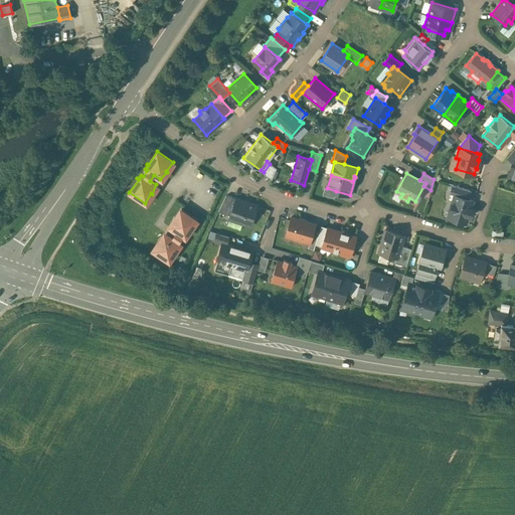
[(470,190),(453,184),(450,193),(454,195),(467,198),(470,190)]
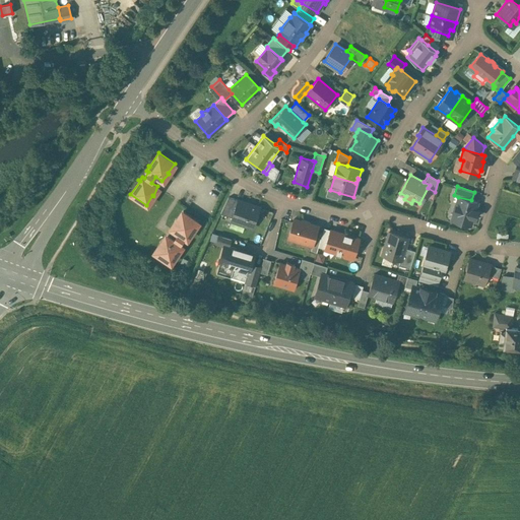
[(339,193),(330,190),(327,189),(325,196),(337,199),(339,193)]
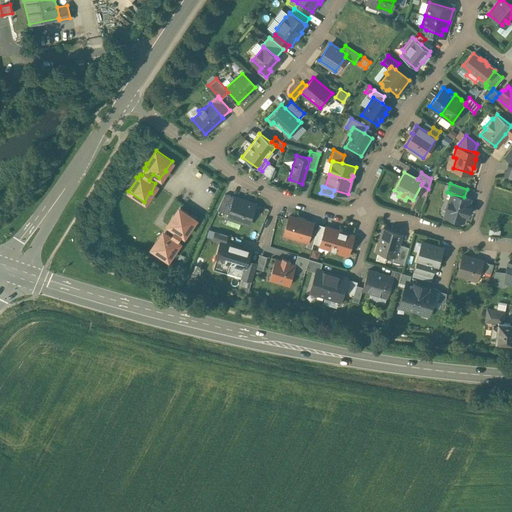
[(234,197),(224,194),(217,210),(228,214),(234,197)]
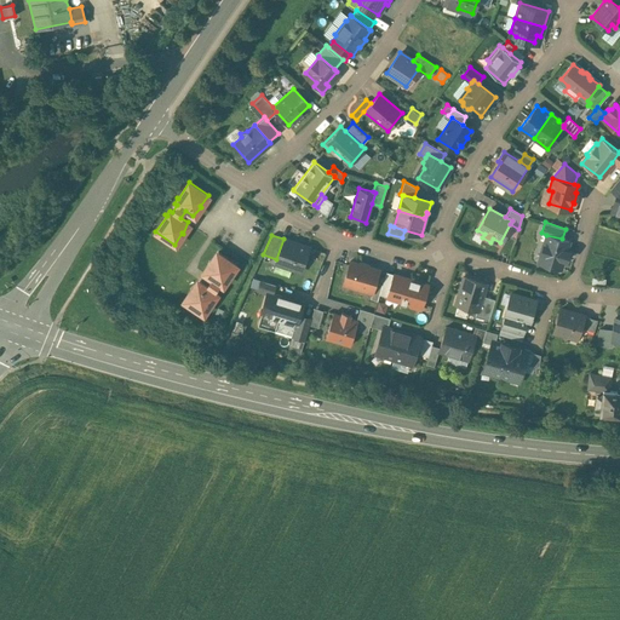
[(562,239),(546,235),(538,260),(561,268),(568,241),(562,239)]
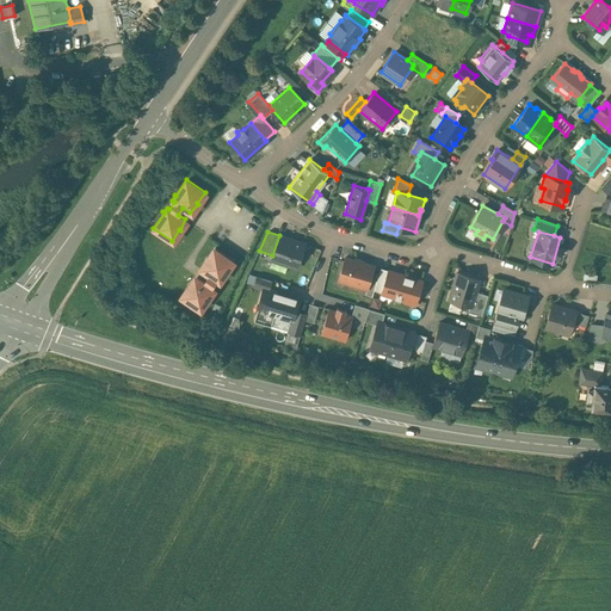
[(304,244),(279,235),(272,255),(271,259),(296,267),(304,244)]
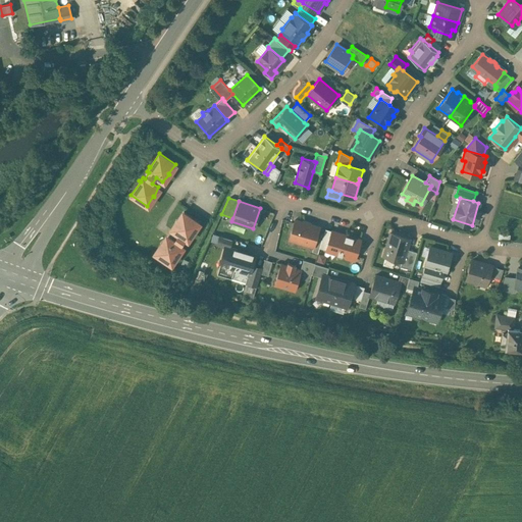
[(173,241),(168,237),(160,244),(161,244),(155,254),(170,264),(179,251),(180,251),(183,247),(180,245),(185,240),(187,241),(191,237),(190,237),(199,222),(183,212),(176,221),(175,220),(172,230),(177,235),(173,241)]
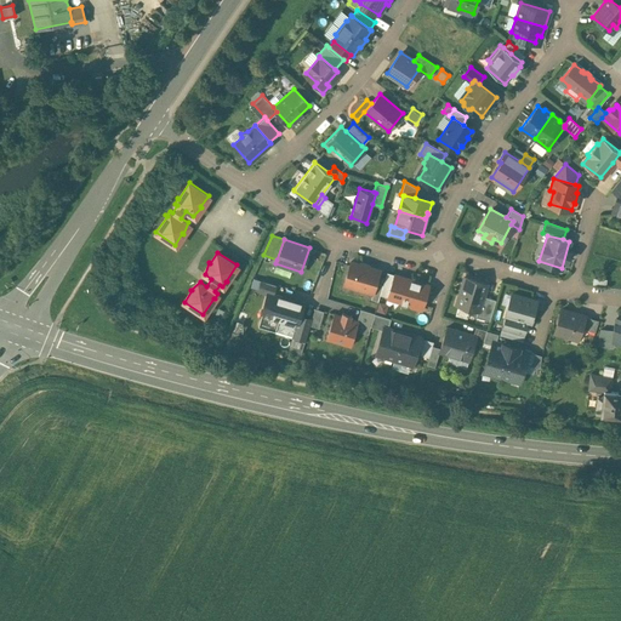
[(380,269),(351,261),(343,284),(372,292),(375,283),(380,269)]
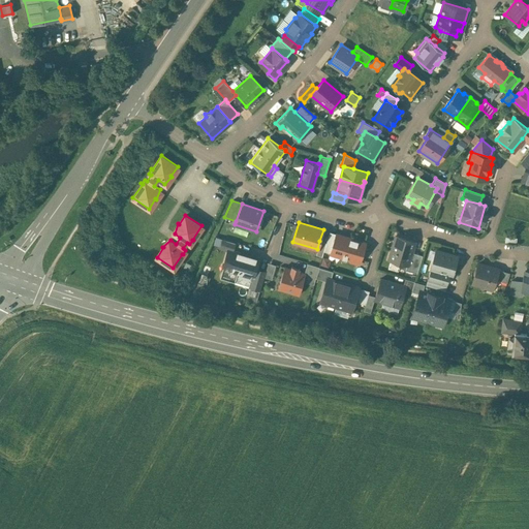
[(365,242),(345,236),(344,238),(336,235),(331,250),(342,253),(341,256),(350,259),(349,261),(359,263),(365,242)]
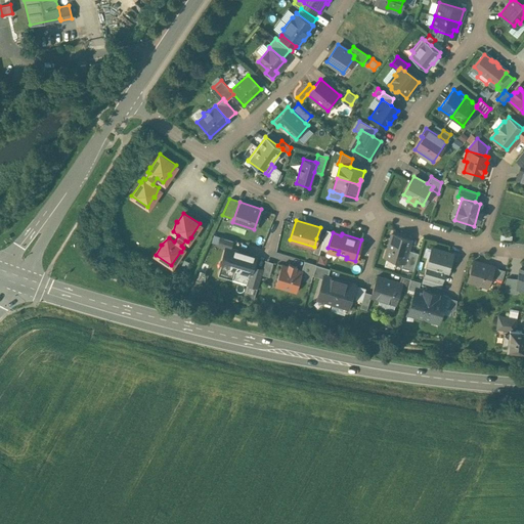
[(410,238),(392,233),(385,256),(403,261),(407,249),(410,238)]
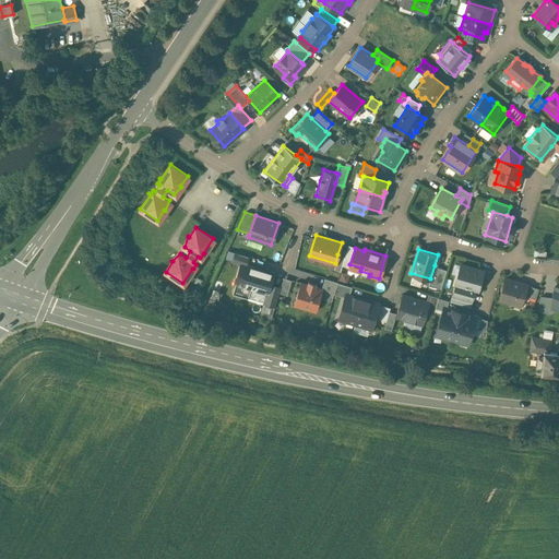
[(344,257),(337,254),(335,263),(333,269),(340,271),(344,257)]
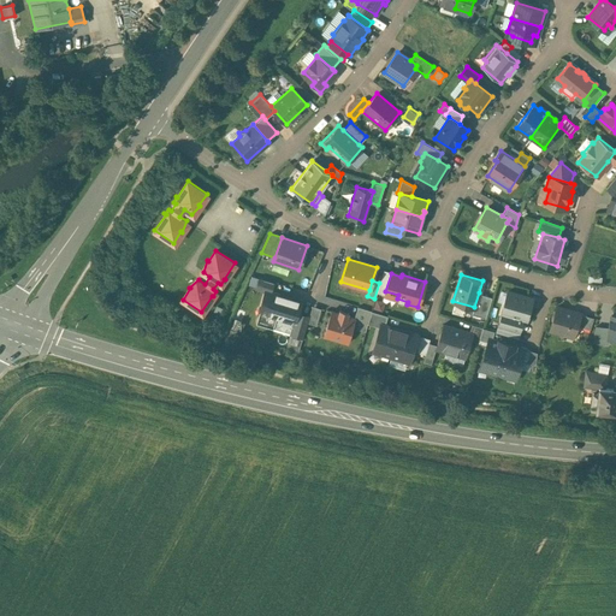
[(532,298),(507,291),(501,313),(522,319),(526,320),(529,307),(528,307),(532,298)]
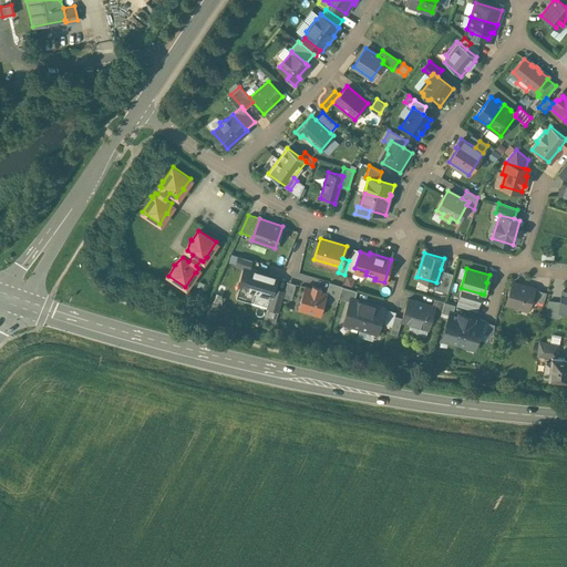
[(277,277),(251,269),(246,288),(270,296),(271,296),(274,288),(277,277)]
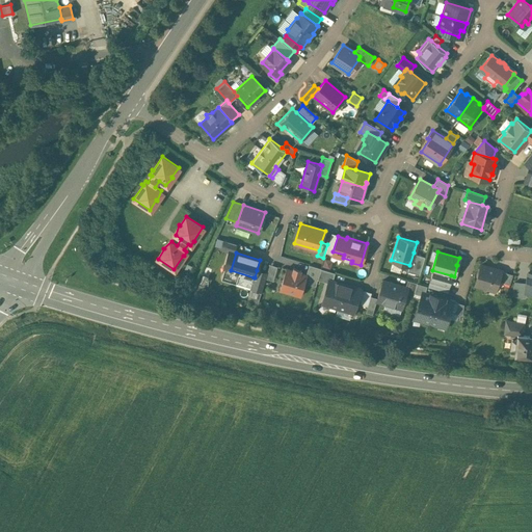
[(424,256),(414,253),(409,265),(407,270),(419,274),(424,256)]
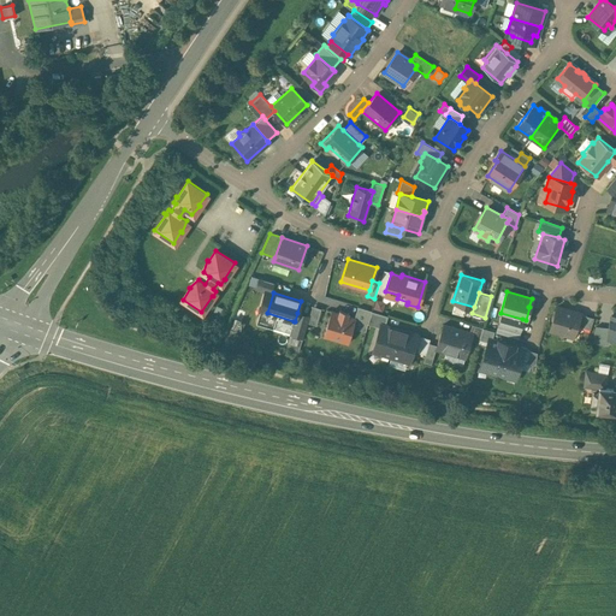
[(371,311),(357,306),(354,318),(355,318),(353,327),(365,331),(367,323),(371,311)]
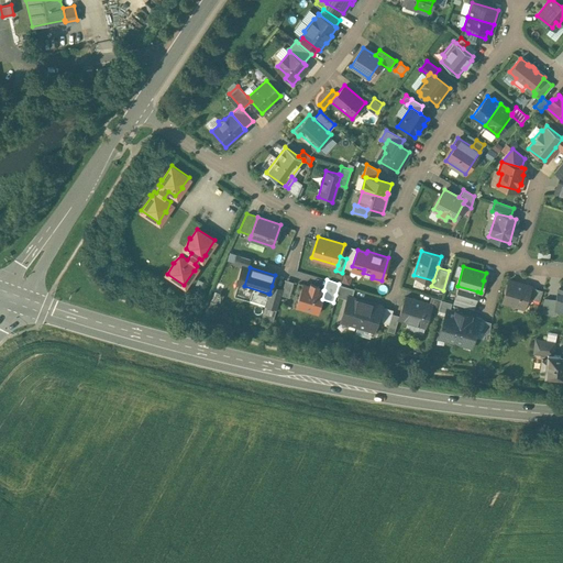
[(530,286),(507,279),(500,304),(525,310),(527,300),(530,298),(528,294),(530,286)]
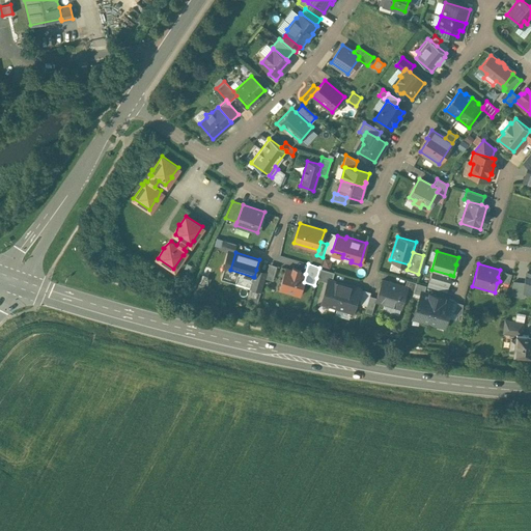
[(294,267),(292,267),(292,268),(291,270),(285,268),(278,289),(300,296),(304,282),(306,274),(305,274),(300,272),(300,270),(301,269),(294,267)]
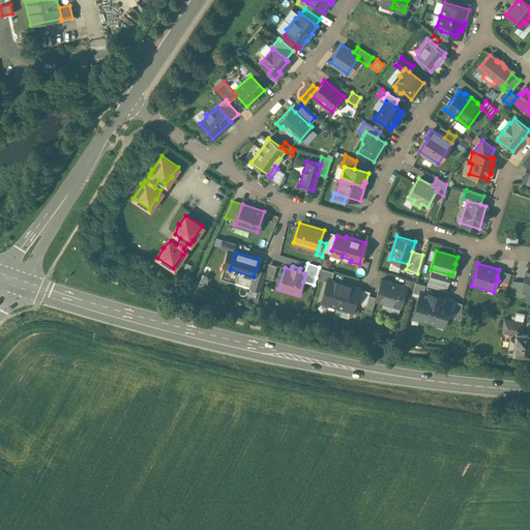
[(333,271),(319,267),(316,277),(326,281),(327,277),(330,278),(333,271)]
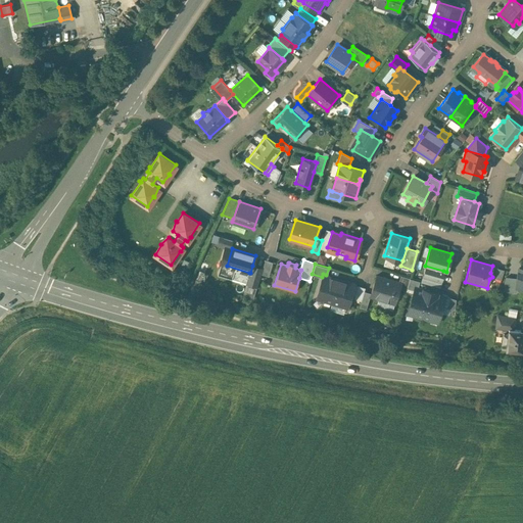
[(262,269),(252,266),(250,273),(249,273),(246,283),(256,286),(262,269)]
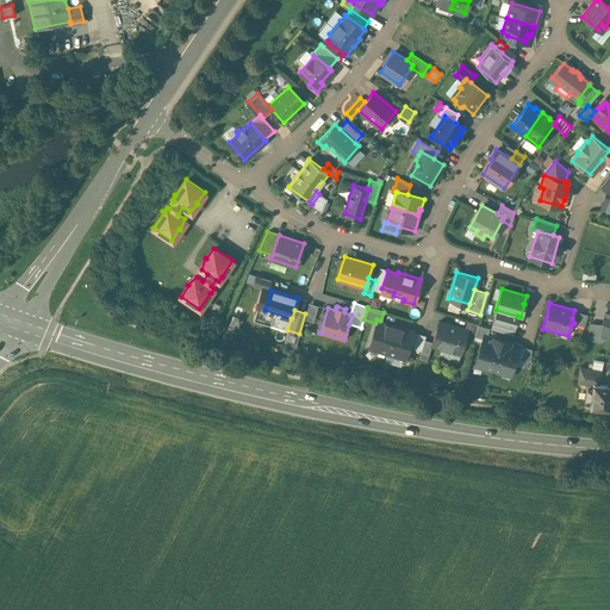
[(517,316),(497,310),(493,321),(514,327),(517,316)]
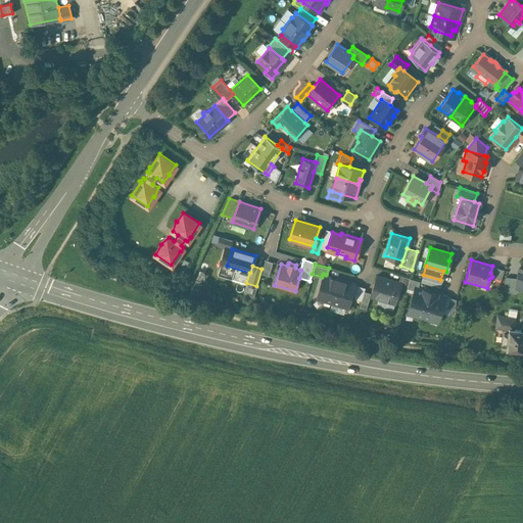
[(504,270),(492,266),(490,273),(492,277),(501,279),(504,270)]
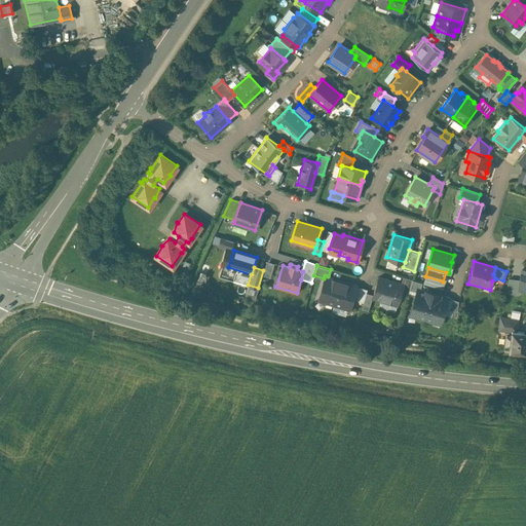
[(328,276),(325,275),(324,278),(317,299),(349,309),(357,286),(328,276)]
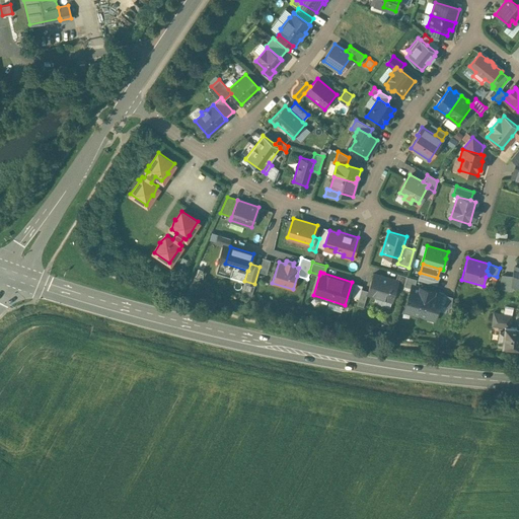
[(395,280),(373,273),(367,290),(367,294),(391,301),(396,286),(398,280),(395,280)]
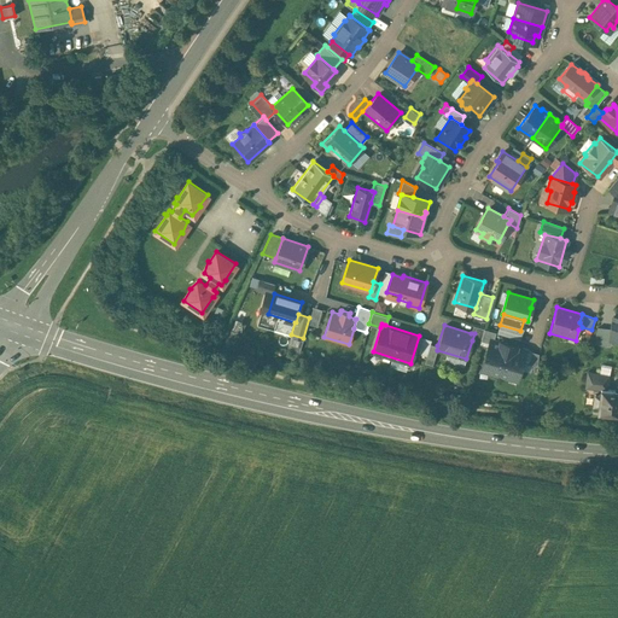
[(484,328),(473,325),(471,333),(474,333),(472,340),(479,343),(484,328)]
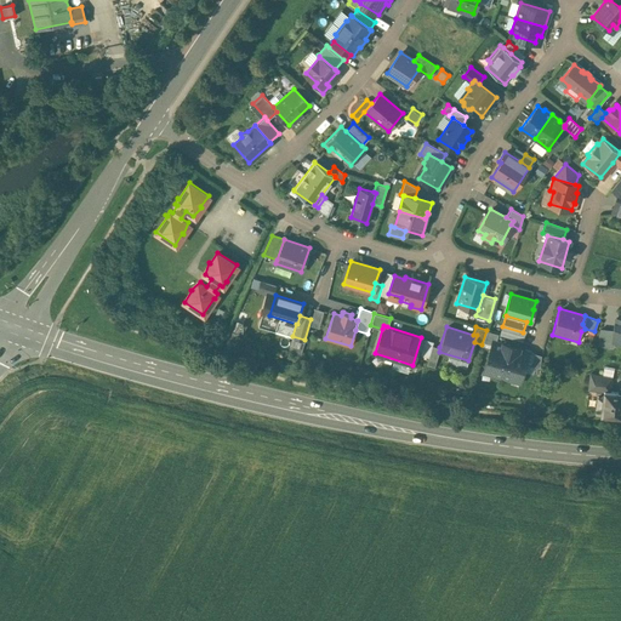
[(600,329),(596,346),(614,347),(615,342),(614,342),(615,330),(600,329)]
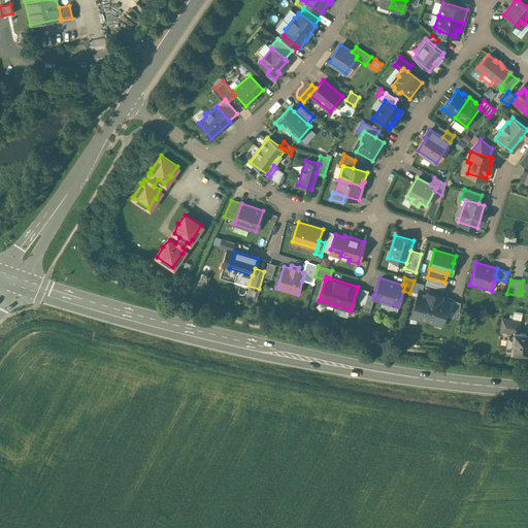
[(434,294),(419,289),(411,312),(419,315),(418,318),(426,320),(434,294)]
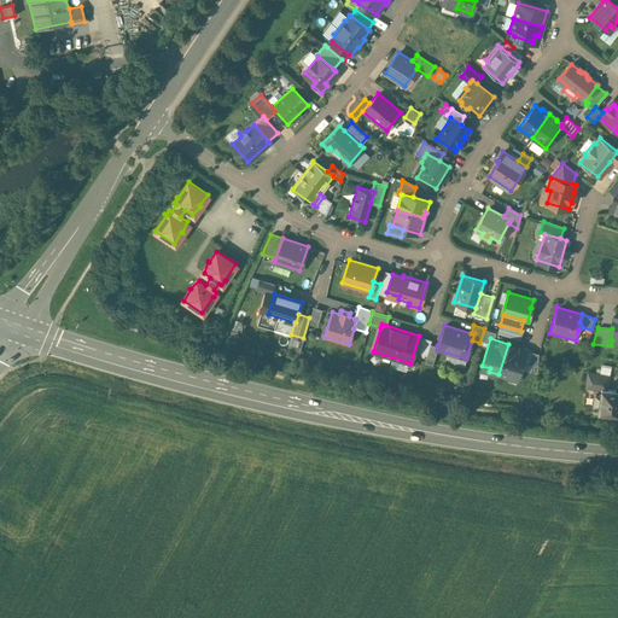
[(437,345),(430,343),(424,362),(432,365),(437,350),(437,345)]
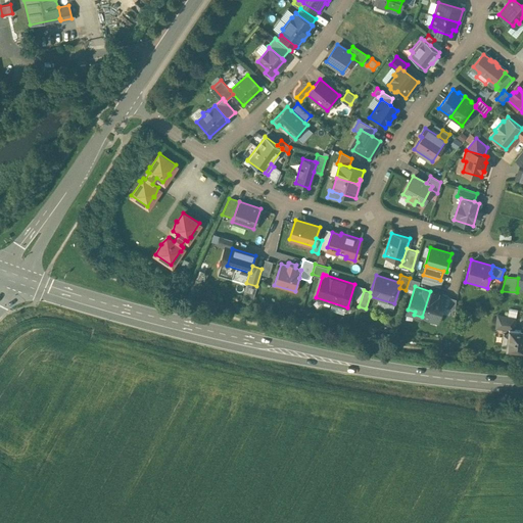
[(445,296),(430,291),(422,317),(431,320),(431,317),(438,319),(445,296)]
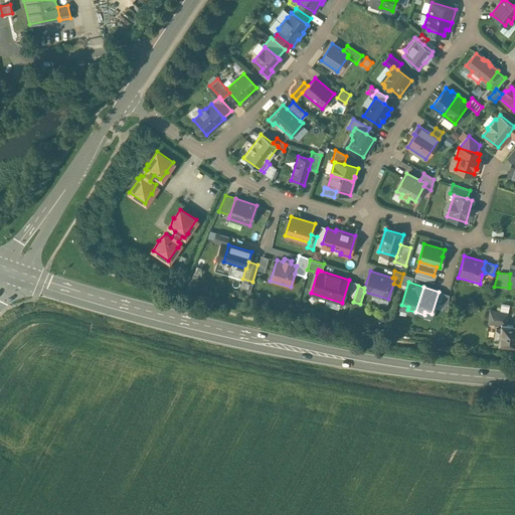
[(507,313),(489,310),(487,323),(501,325),(501,324),(505,325),(507,313)]
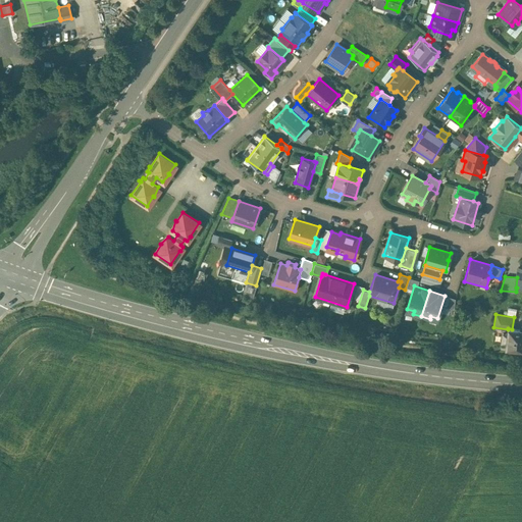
[(521,329),(512,329),(508,328),(508,329),(507,333),(502,333),(501,343),(506,343),(505,348),(521,350),(521,329)]
